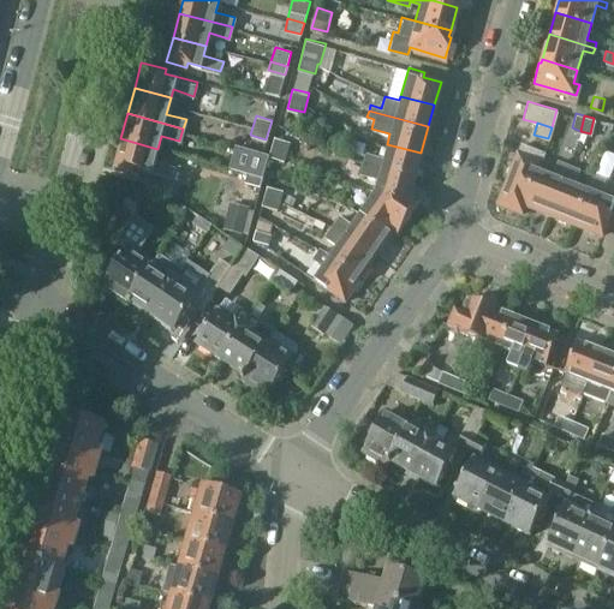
[(274,136),(269,154),(284,159),(288,139),(274,136)]
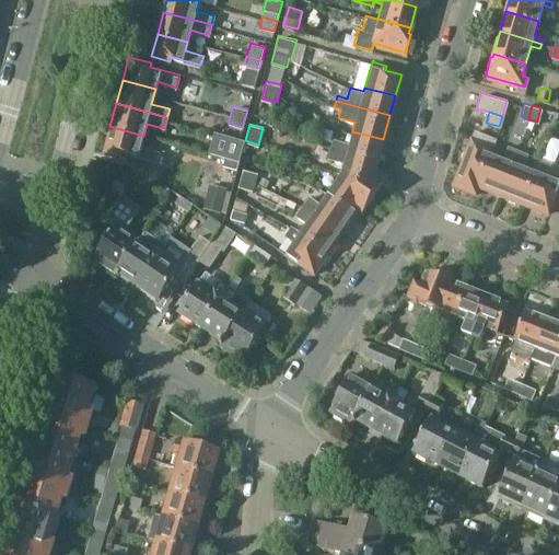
[(109,126),(104,150),(126,157),(127,151),(156,159),(159,150),(140,145),(143,136),(109,126)]
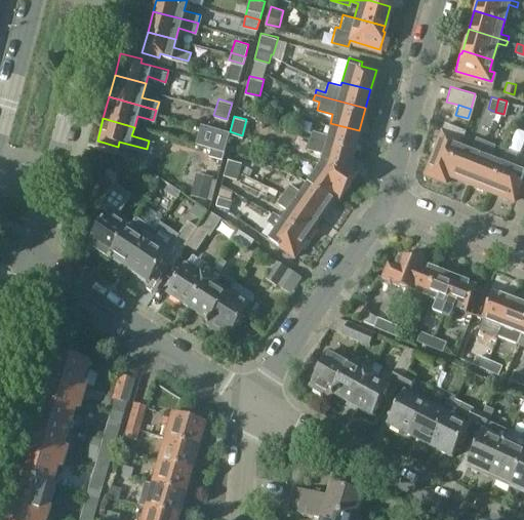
[(444,120),(424,171),(445,180),(448,172),(459,144),(458,143),(465,127),(444,120)]
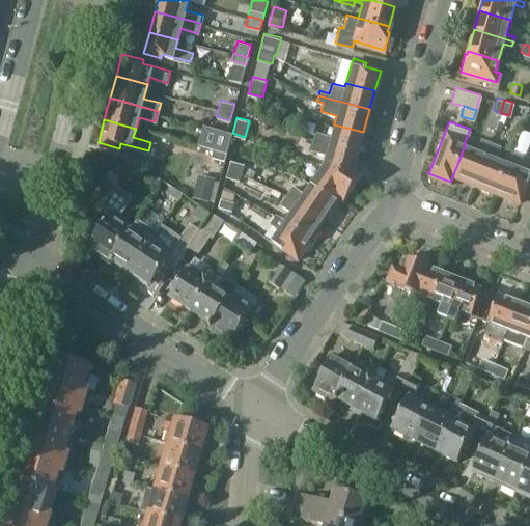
[(203,125),(198,144),(213,148),(226,151),(231,133),(203,125)]
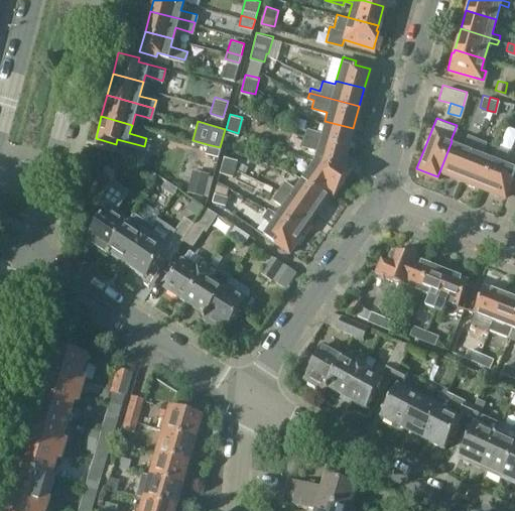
[(305,127),(303,136),(347,148),(353,128),(325,121),(322,132),(305,127)]
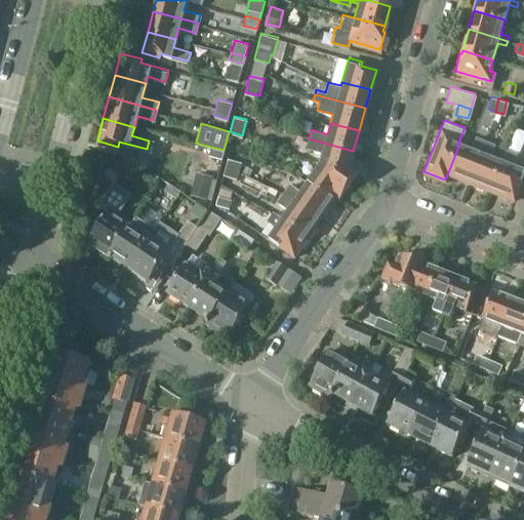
[(459,144),(448,172),(468,180),(483,138),(474,135),(470,147),(459,144)]
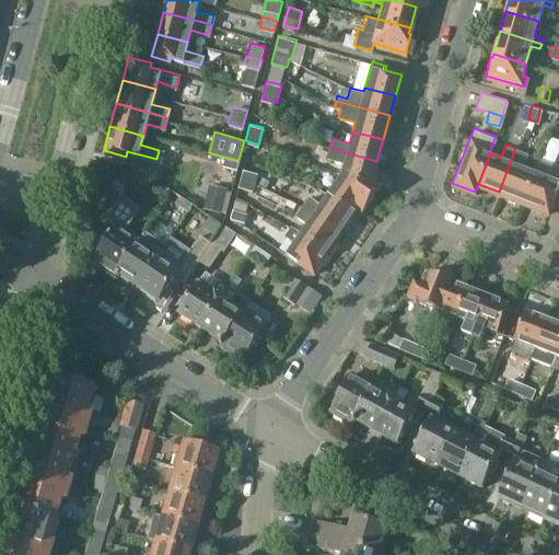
[(329,148),(327,158),(342,162),(339,172),(372,194),(380,181),(382,182),(383,181),(379,177),(380,175),(374,170),(376,161),(329,148)]
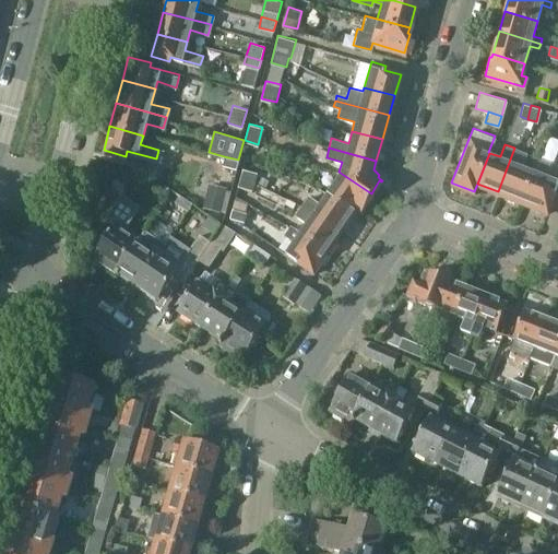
[(514,148),(498,191),(522,201),(534,171),(521,165),(525,152),(514,148)]
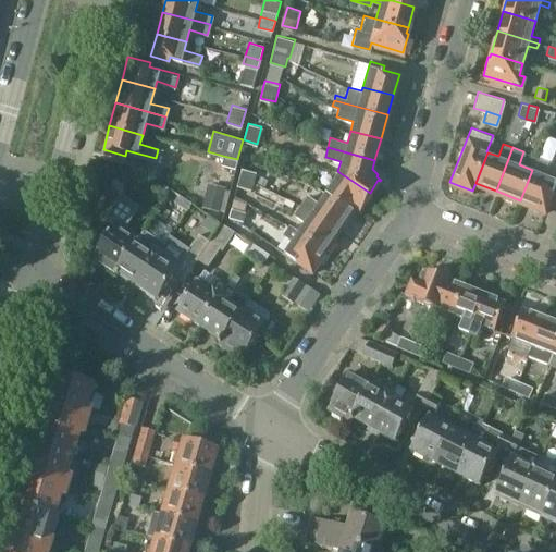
[(223,156),(220,163),(235,168),(237,159),(223,156)]
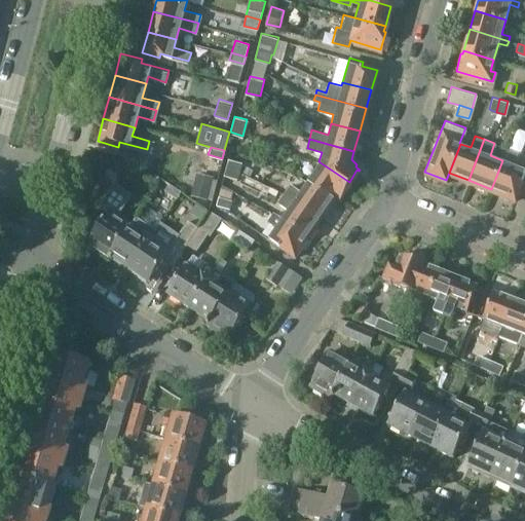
[(502,160),(491,189),(514,197),(524,169),(513,163),(517,151),(508,148),(502,160)]
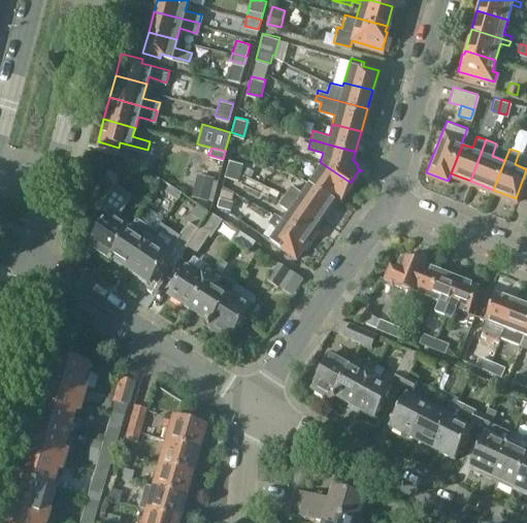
[(229,158),(225,174),(238,177),(242,162),(229,158)]
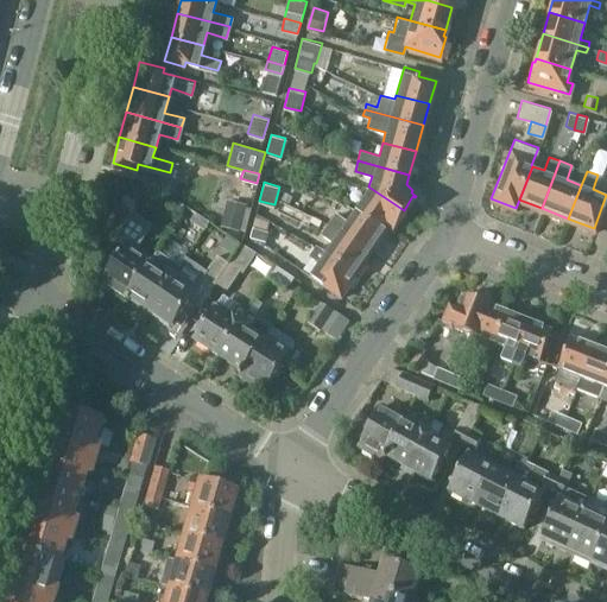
[(368,187),(354,208),(385,228),(386,229),(389,226),(393,229),(394,228),(392,227),(404,210),(368,187)]
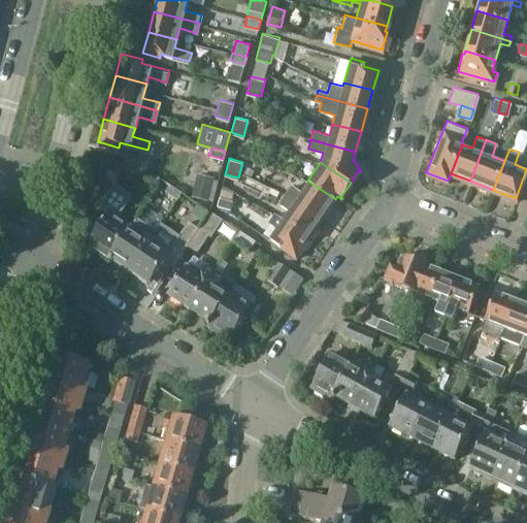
[(248,166),(244,171),(252,174),(254,169),(248,166)]
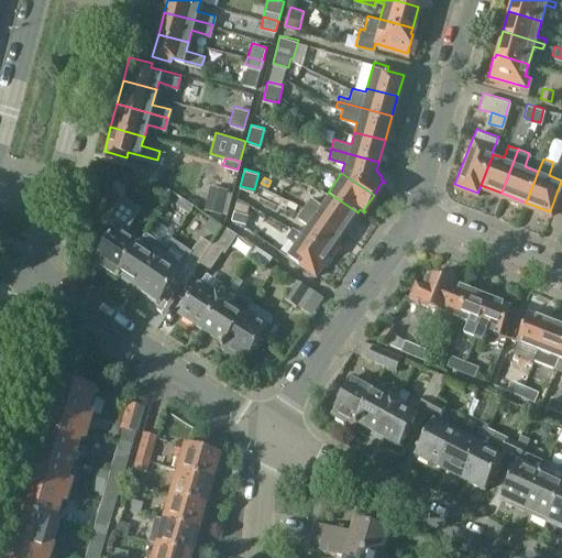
[(210,184),(205,207),(222,210),(228,188),(210,184)]
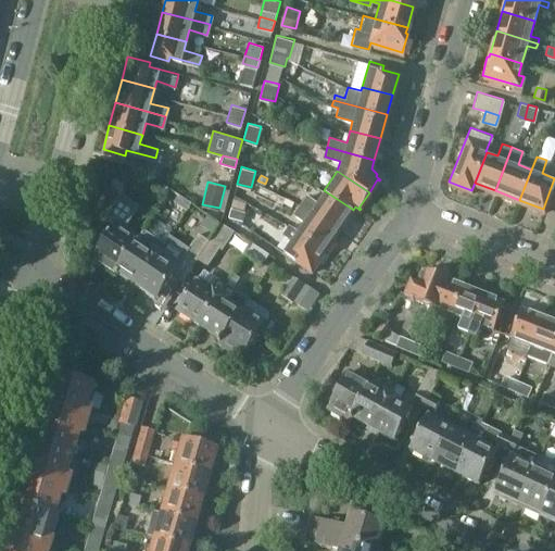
[(256,183),(253,190),(282,204),(284,201),(292,205),(294,201),(256,183)]
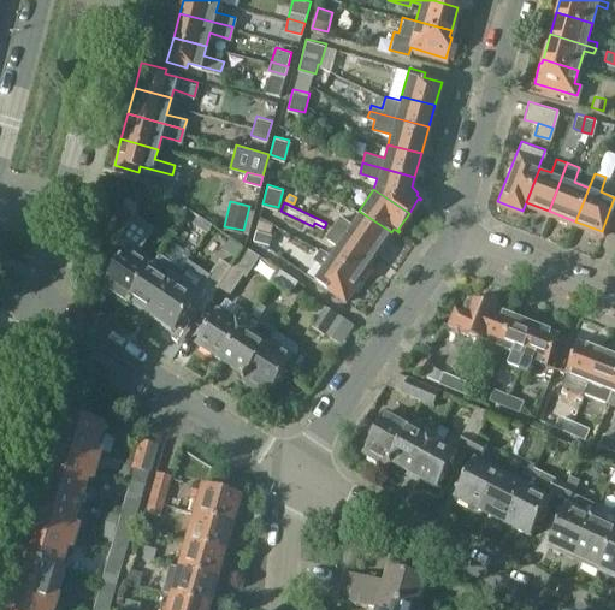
[(338,214),(331,224),(374,254),(390,231),(359,211),(350,223),(338,214)]
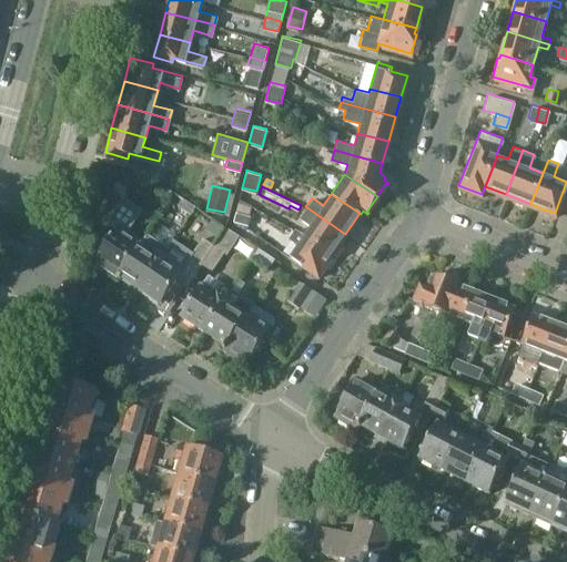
[(117,224),(92,261),(115,275),(124,262),(140,238),(125,230),(140,207),(131,202),(121,195),(107,216),(117,224)]
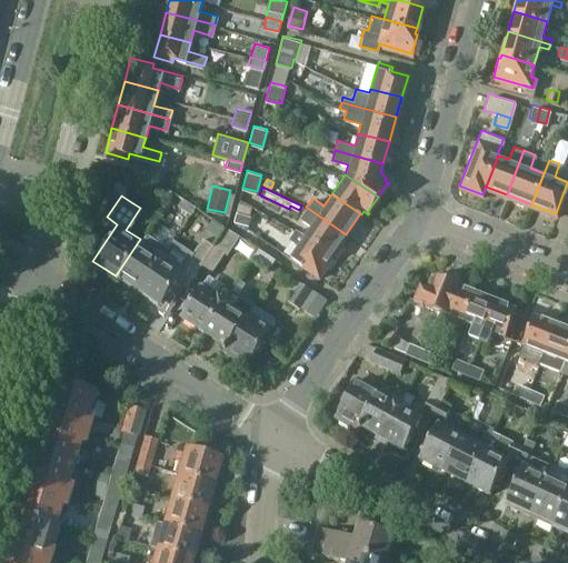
[(182,197),(178,203),(191,212),(196,205),(182,197)]
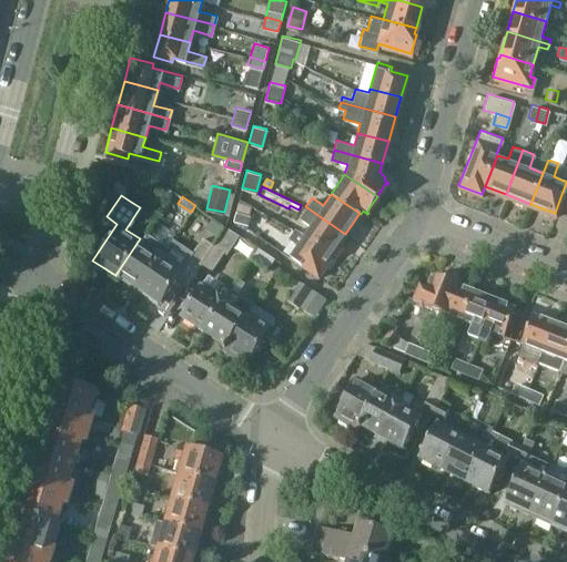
[(233,220),(246,223),(249,214),(245,213),(247,203),(239,197),(233,220)]
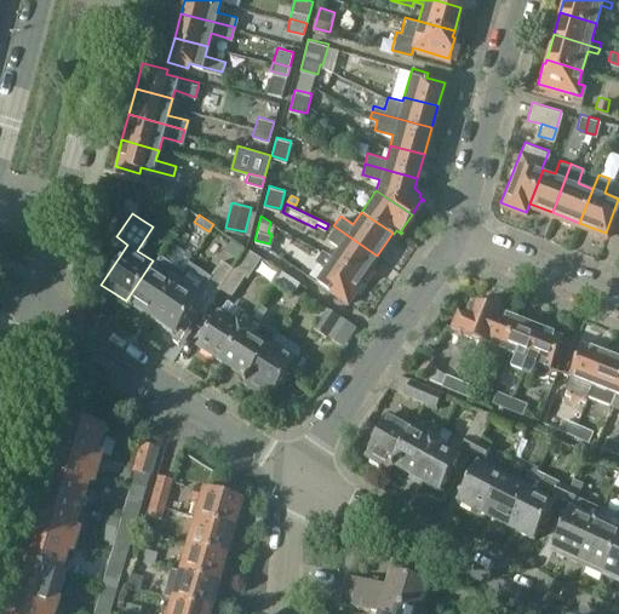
[(333,225),(326,236),(339,246),(332,256),(362,276),(377,256),(333,225)]
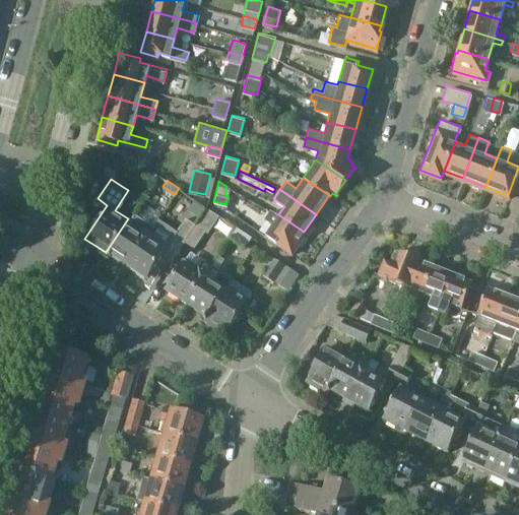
[(194,223),(184,240),(185,241),(194,246),(204,231),(206,232),(217,214),(205,206),(194,223)]
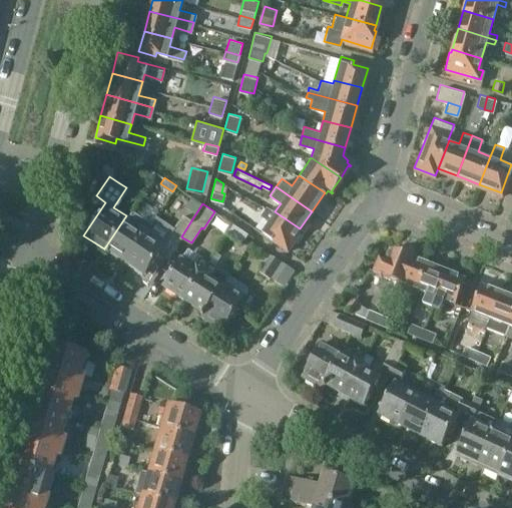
[(266,205),(260,214),(269,220),(261,231),(287,248),(300,228),(275,211),(266,205)]
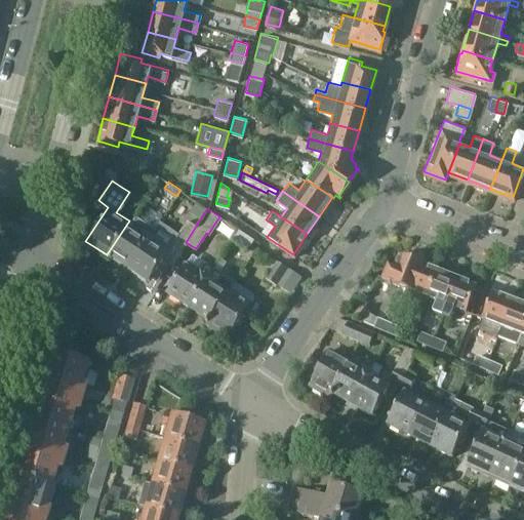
[(115,242),(107,254),(109,255),(110,254),(112,255),(113,254),(126,264),(129,257),(133,261),(142,248),(139,247),(153,228),(133,214),(129,221),(115,242)]
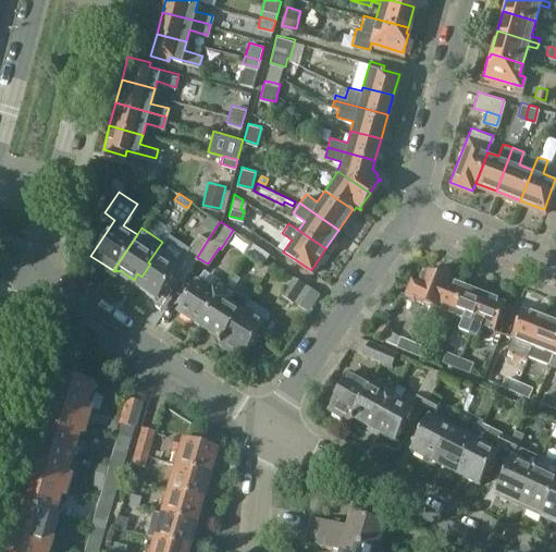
[(137,273),(134,280),(159,296),(172,274),(183,281),(198,258),(197,257),(208,240),(197,232),(188,245),(169,232),(162,242),(148,262),(150,264),(141,277),(137,273)]
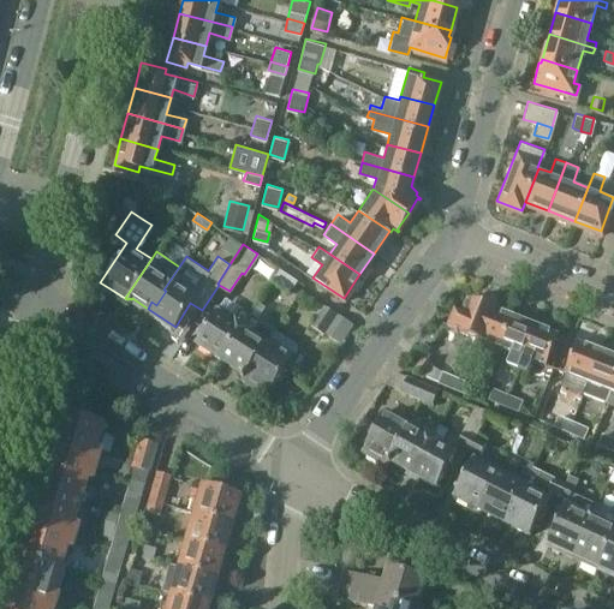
[(278,267),(270,278),(291,291),(298,279),(278,267)]
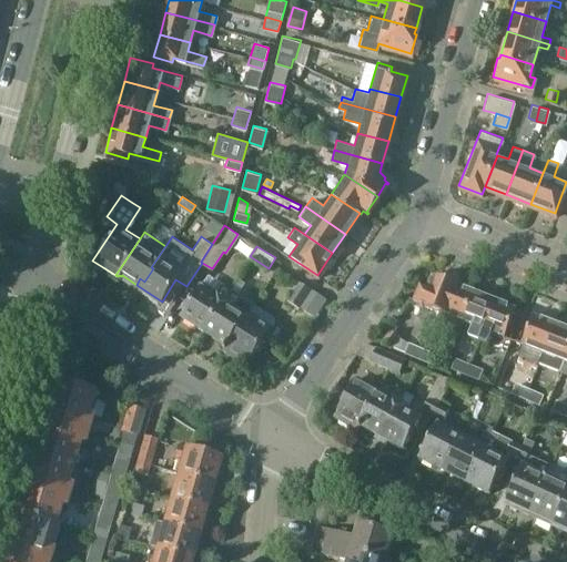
[(418,282),(412,299),(418,302),(417,304),(419,305),(421,303),(441,310),(455,274),(445,269),(442,276),(431,272),(425,285),(418,282)]
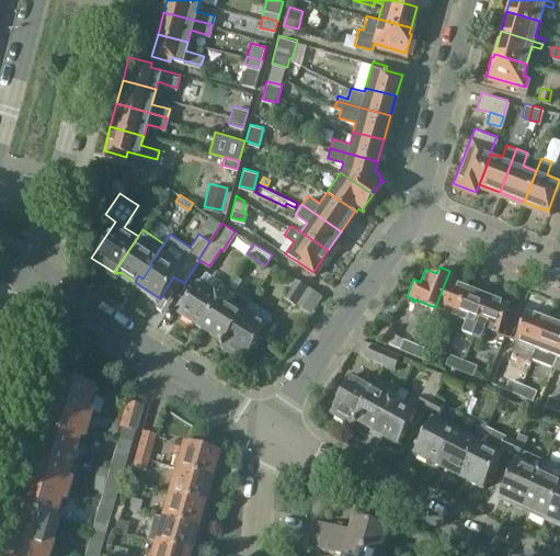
[(435,307),(431,317),(441,321),(444,310),(456,315),(467,285),(458,281),(460,274),(449,271),(435,307)]
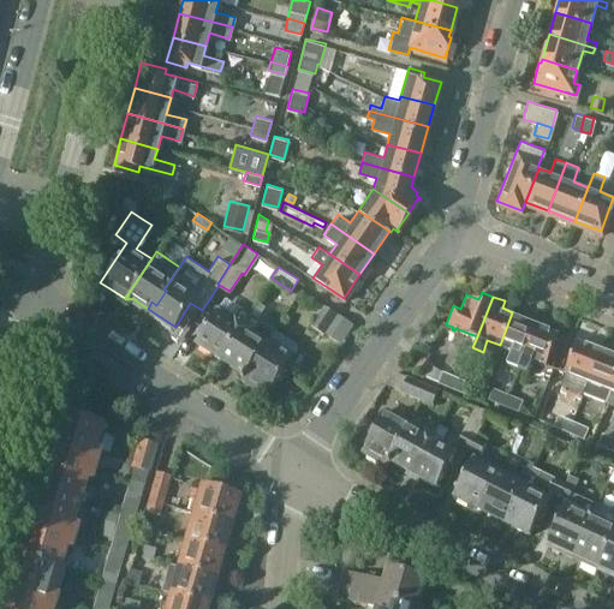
[(323,303),(311,323),(322,329),(334,310),(323,303)]
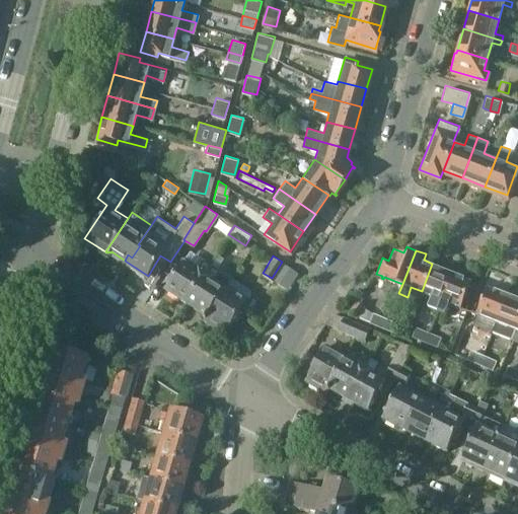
[(186,257),(165,287),(187,301),(211,263),(203,257),(198,264),(186,257)]
